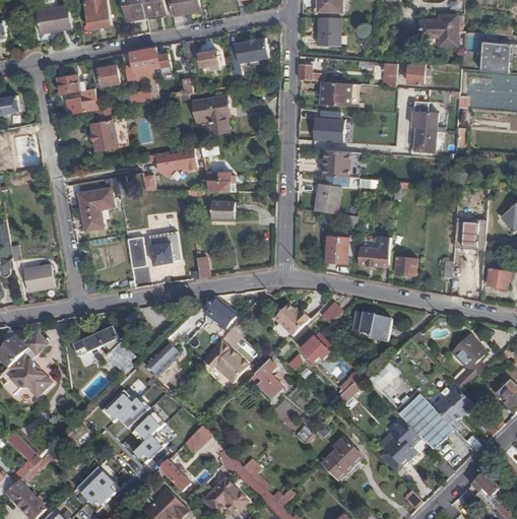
[(81,0),(87,29),(100,26),(111,24),(106,0),(81,0)]
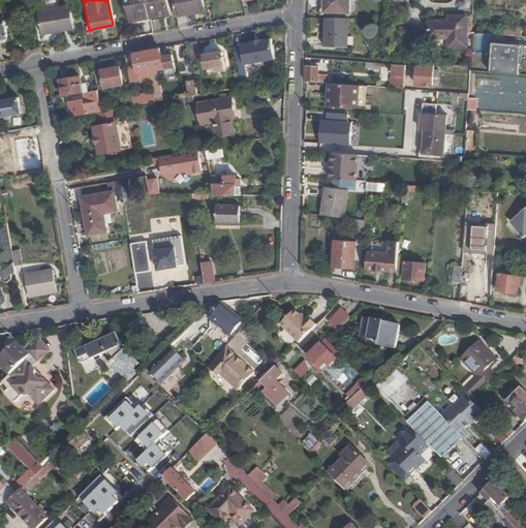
[(123,0),(127,19),(138,17),(147,16),(144,0),(123,0)]
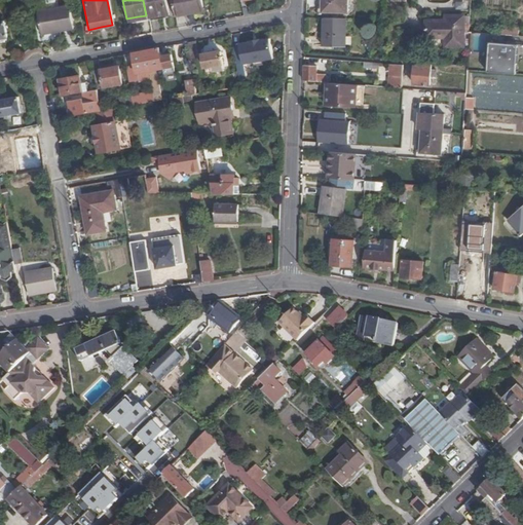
[(143,0),(146,15),(156,13),(165,11),(162,0),(143,0)]
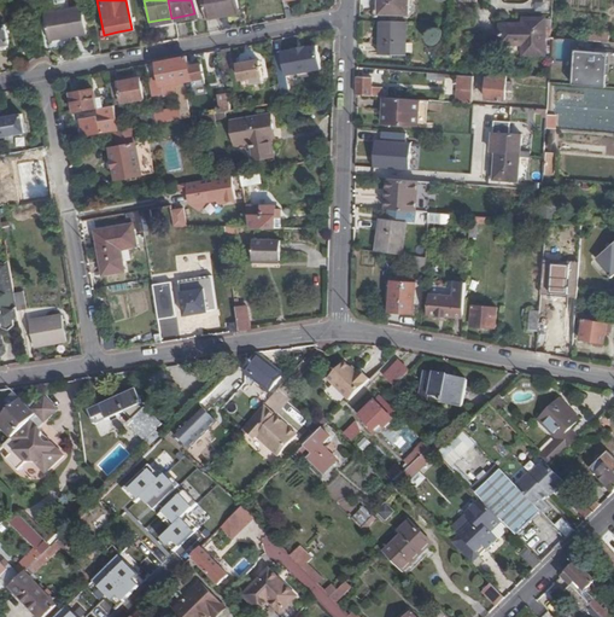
[(199,0),(203,18),(222,15),(237,11),(233,0),(199,0)]
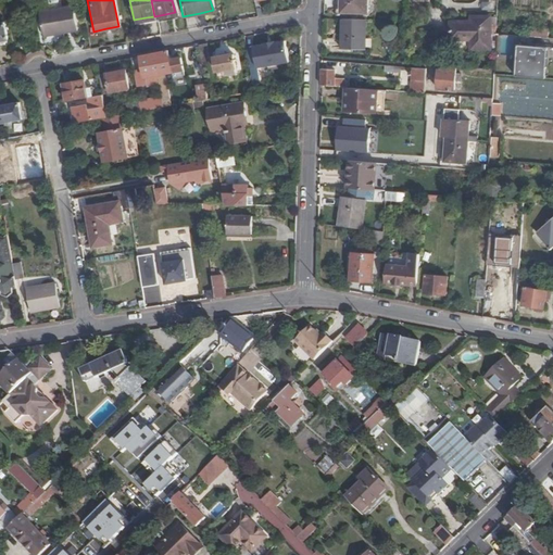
[(341,0),(341,4),(340,13),(366,14),(366,0),(341,0)]
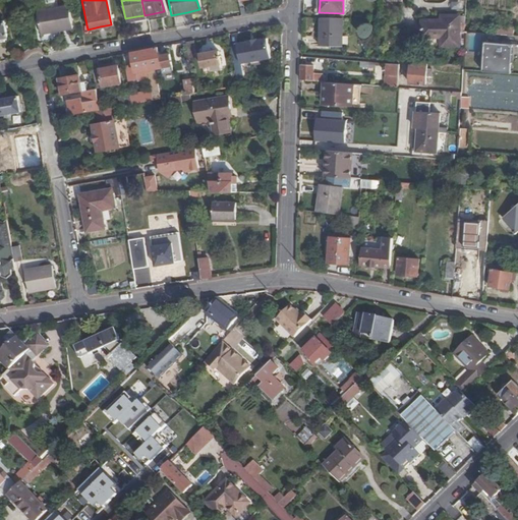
[(66,6),(34,12),(38,34),(49,32),(49,30),(52,30),(55,29),(56,31),(70,27),(66,6)]
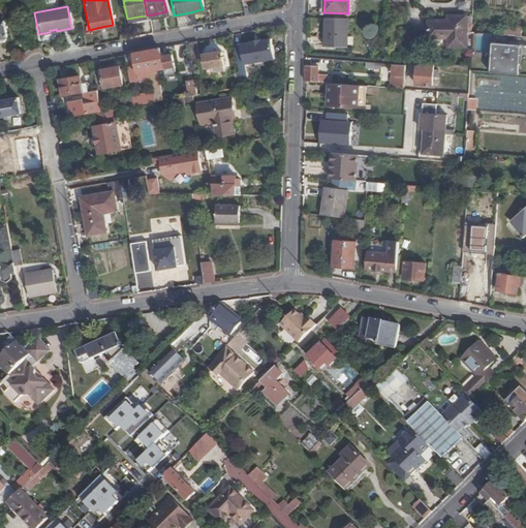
[(464,41),(465,12),(447,10),(447,16),(428,14),(428,21),(427,31),(437,31),(446,32),(446,40),(464,41)]
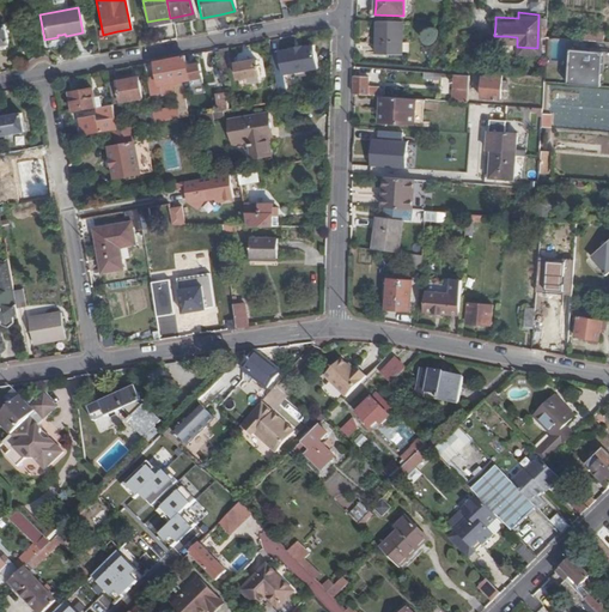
[(401,55),(403,20),(377,22),(376,38),(376,54),(401,55)]
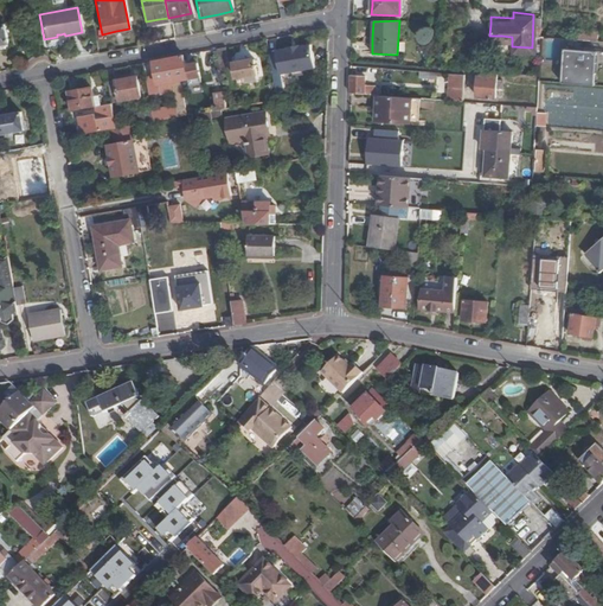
[(274,51),(267,52),(273,90),(281,89),(278,72),(313,65),(309,43),(297,45),(297,44),(290,45),(286,45),(286,46),(274,49),(274,51)]
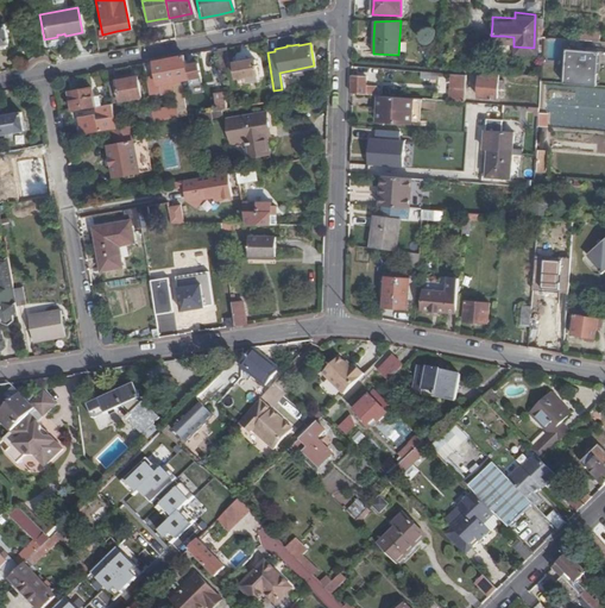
[(566,48),(565,81),(597,82),(598,49),(566,48)]
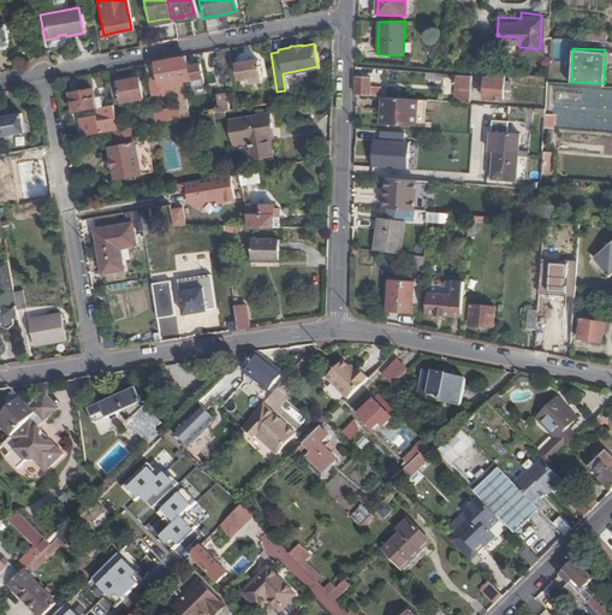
[(185,65),(183,54),(178,55),(167,58),(173,84),(178,110),(180,118),(186,117),(178,81),(186,78),(188,86),(201,83),(197,63),(185,65)]
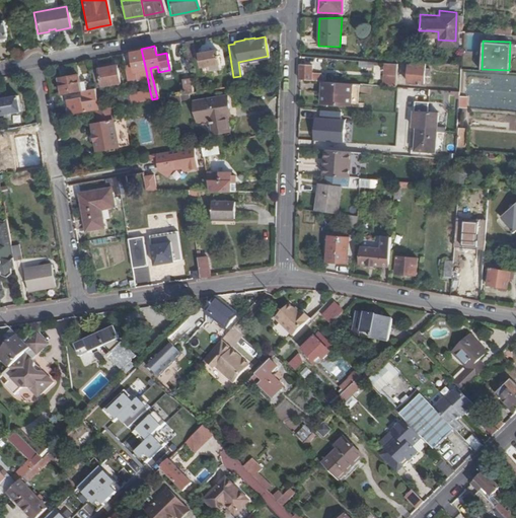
[(144,71),(146,71),(141,49),(133,51),(128,51),(131,65),(123,66),(125,80),(135,78),(134,73),(144,71)]
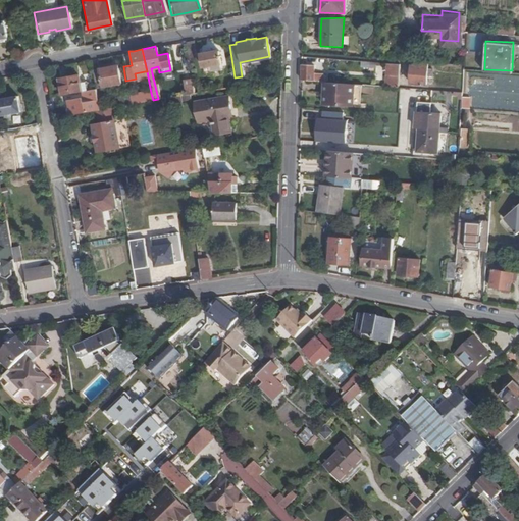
[(208,52),(199,54),(202,67),(211,65),(212,67),(216,66),(215,64),(219,63),(216,50),(208,52)]
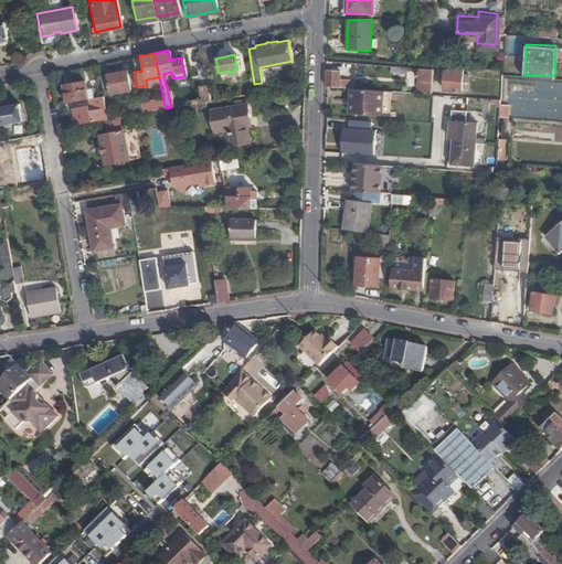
[(463,78),(463,55),(454,56),(454,60),(444,60),(444,65),(444,78),(463,78)]
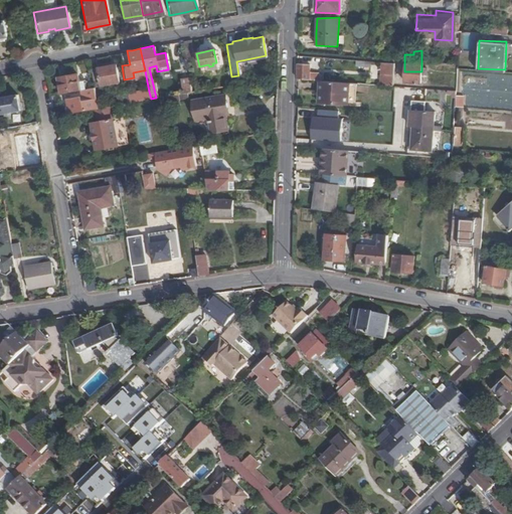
[(386,66),(386,76),(393,76),(394,56),(383,56),(383,66),(386,66)]
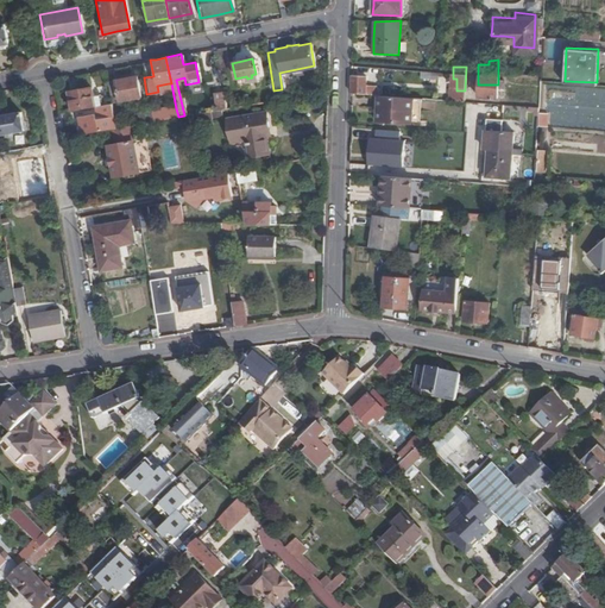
[(364,74),(351,74),(351,83),(351,93),(364,93),(364,74)]
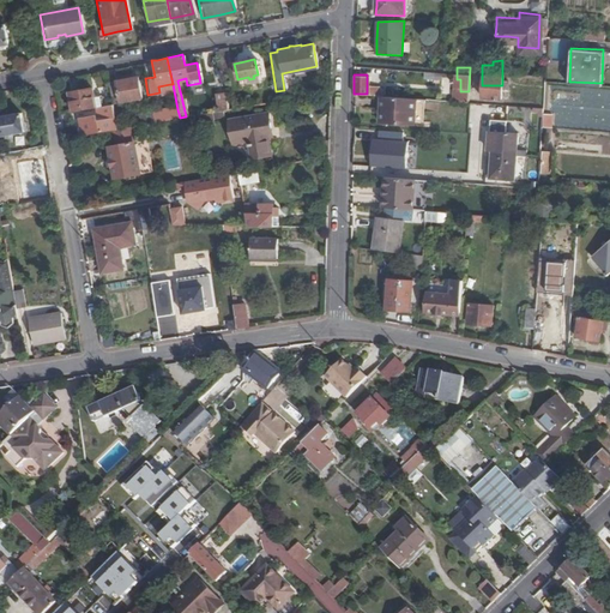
[(121,80),(107,84),(110,103),(140,97),(137,78),(121,80)]
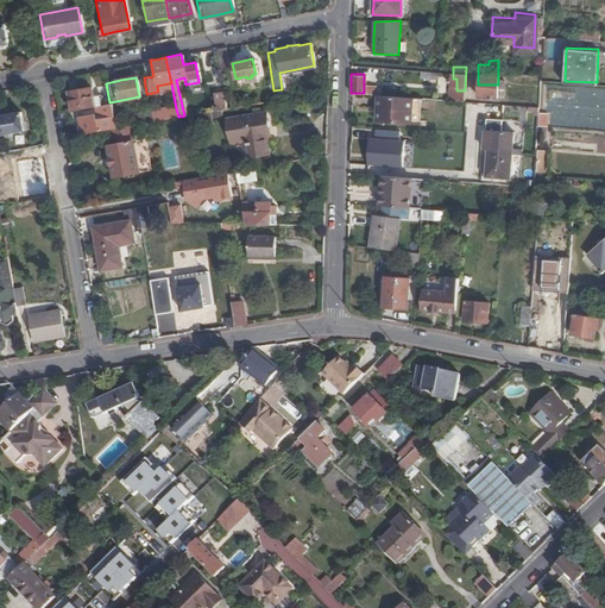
[(68,100),(70,111),(94,106),(92,98),(90,88),(80,91),(67,93),(68,100)]
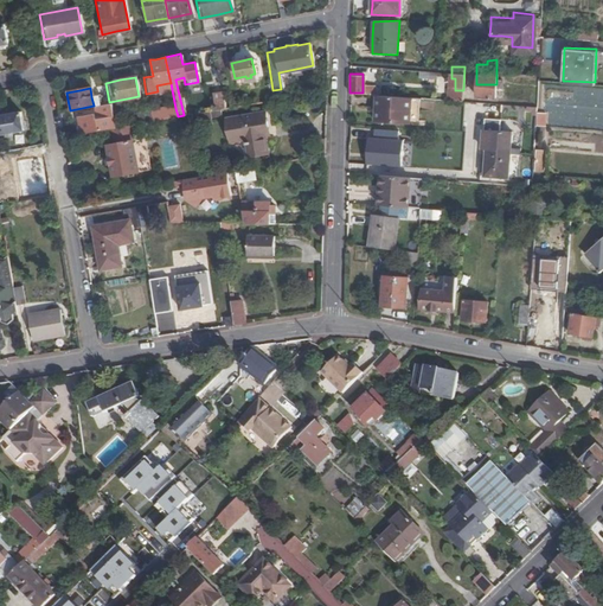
[(212,93),(216,110),(225,108),(222,90),(212,93)]
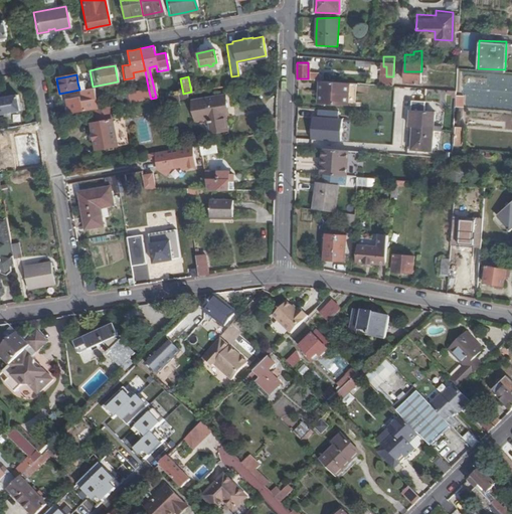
[(349,101),(349,77),(322,77),(322,88),(324,90),(324,91),(324,92),(323,93),(321,95),(322,98),(322,101),(349,101)]
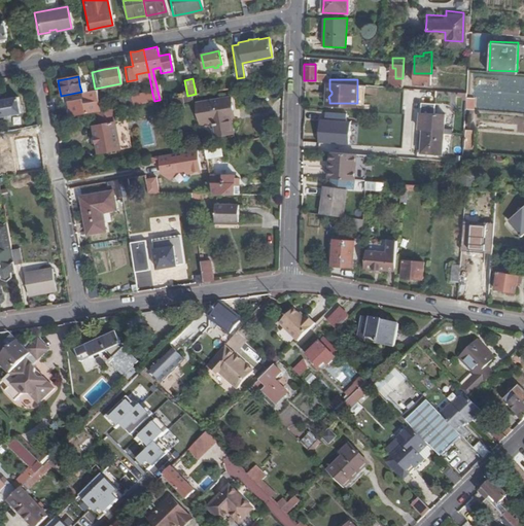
[(68,107),(70,115),(99,109),(98,104),(95,90),(82,92),(83,100),(91,98),(92,102),(79,104),(78,100),(67,102),(68,107)]
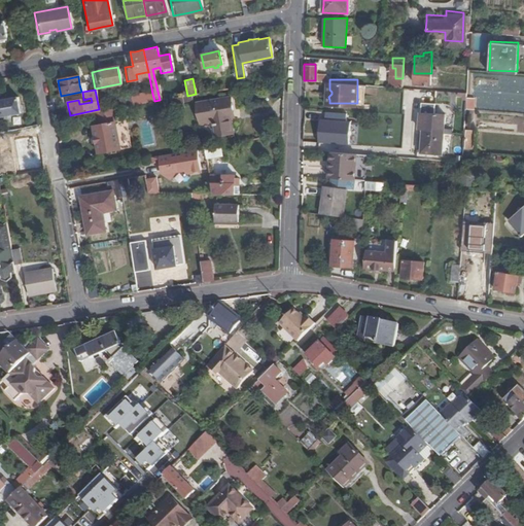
[(152,94),(130,98),(132,106),(154,101),(152,94)]
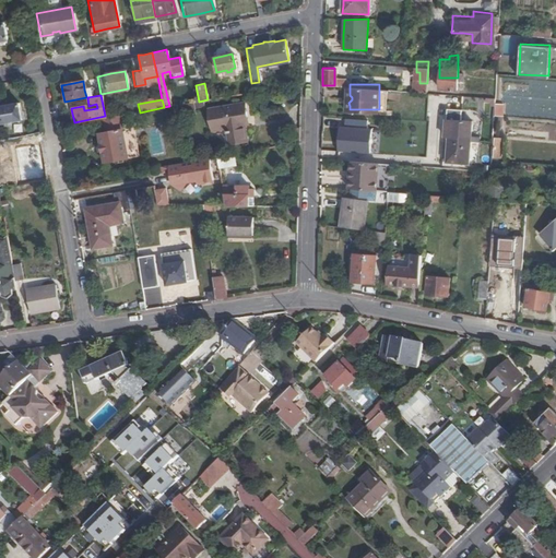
[(501,115),(501,103),(493,102),(492,115),(501,115)]
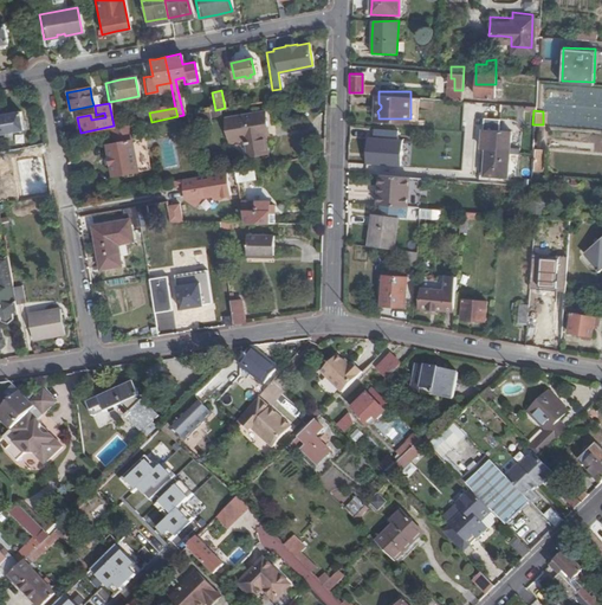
[(6,115),(0,116),(0,135),(23,132),(20,111),(6,115)]
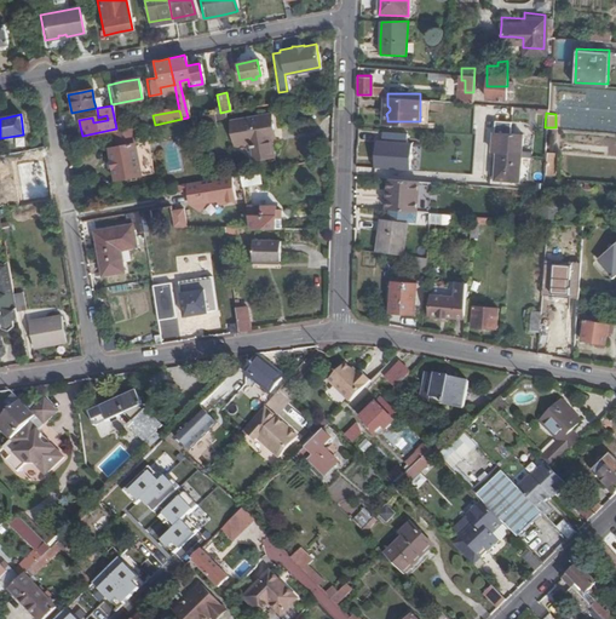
[(271,114),(230,121),(234,142),(249,141),(251,147),(253,147),(255,160),(274,156),(271,138),(269,138),(268,133),(268,131),(274,130),(271,114)]
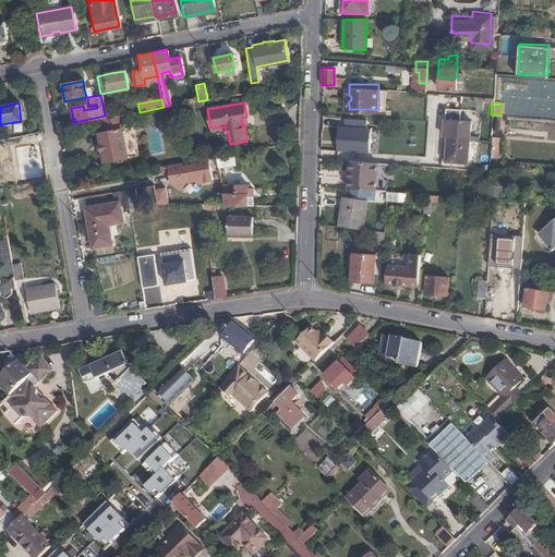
[(137,104),(104,110),(105,116),(106,118),(140,112),(137,104)]
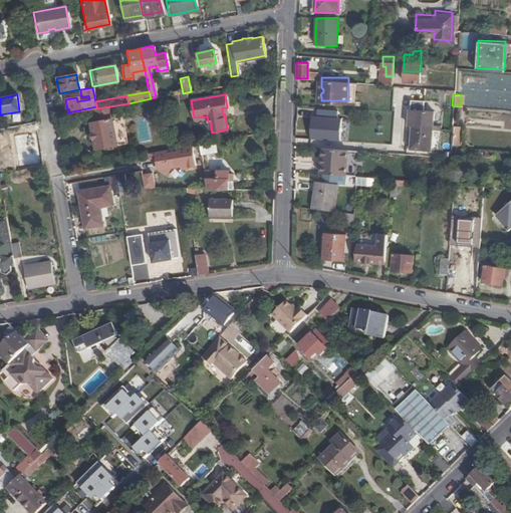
[(310,123),(310,138),(339,140),(341,117),(336,116),(337,109),(316,107),(316,115),(311,115),(310,123)]
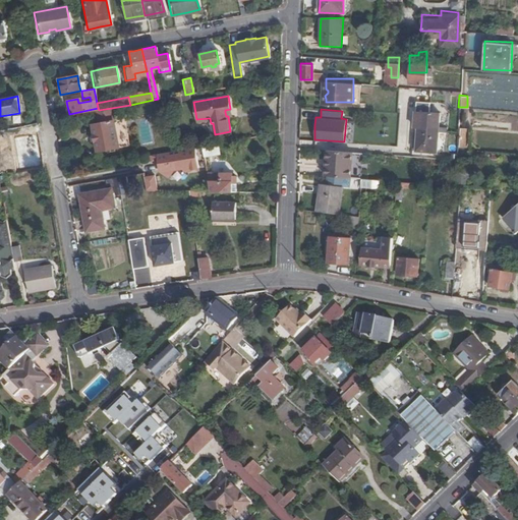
[(416,149),(436,149),(438,110),(413,109),(413,124),(417,125),(416,134),(416,149)]
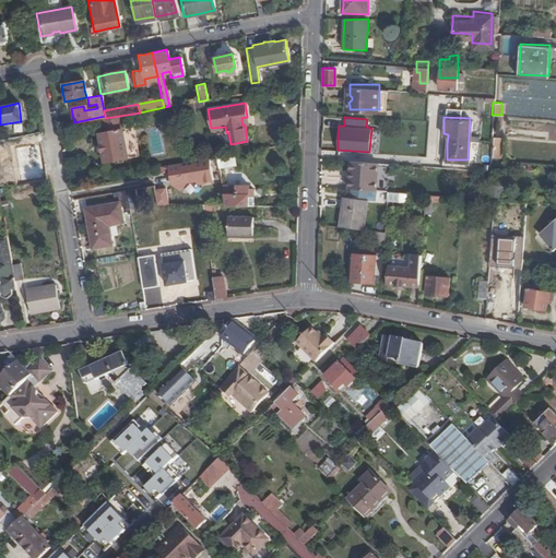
[(135,156),(130,128),(96,133),(99,149),(102,163),(135,156)]
